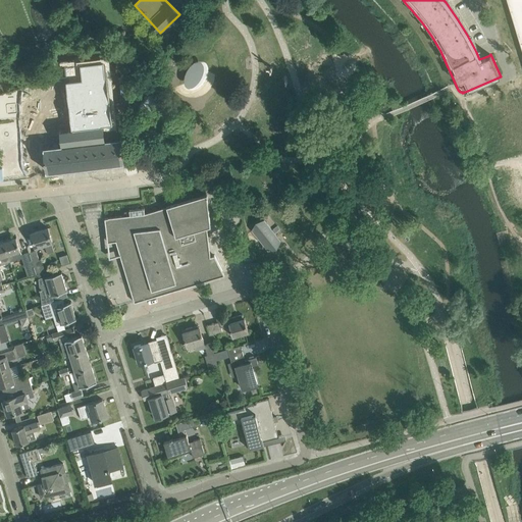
[(521,0),(507,0),(521,49),(521,0)]
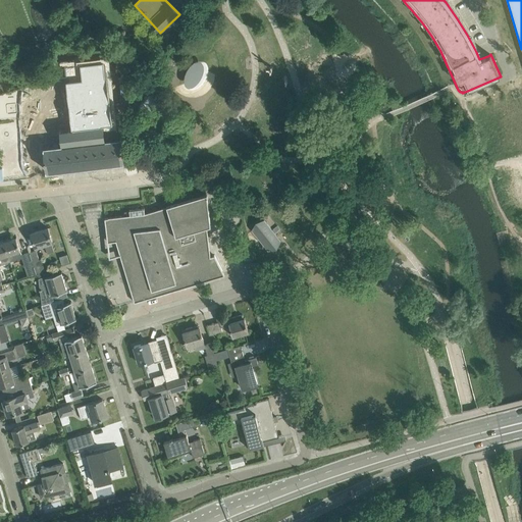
[(122,137),(121,136),(117,107),(118,107),(116,90),(89,93),(90,106),(69,109),(72,131),(70,133),(76,140),(77,143),(44,147),(46,170),(124,161),(121,138),(122,137)]
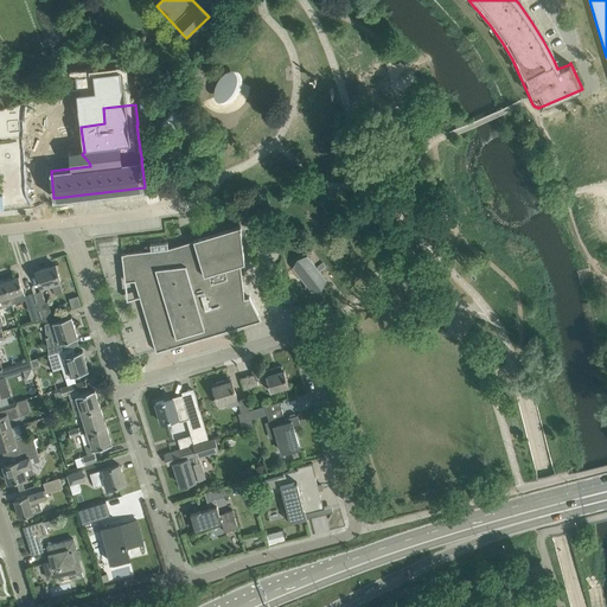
[(254,215),(244,218),(246,224),(255,222),(254,215)]
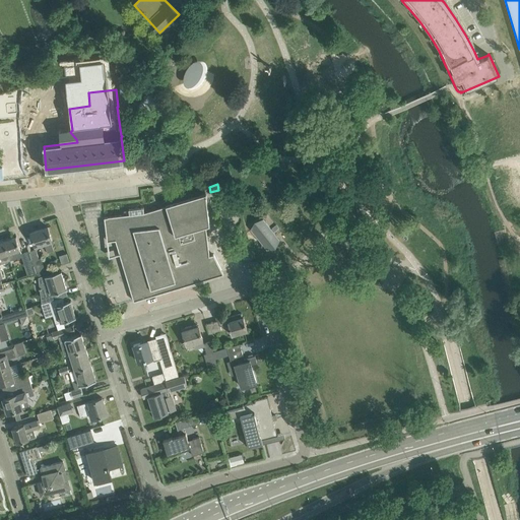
[(206,223),(208,222),(205,194),(144,212),(143,207),(129,209),(124,210),(124,214),(105,217),(108,241),(116,240),(134,301),(146,298),(146,296),(152,294),(152,296),(223,274),(213,254),(209,255),(206,223)]
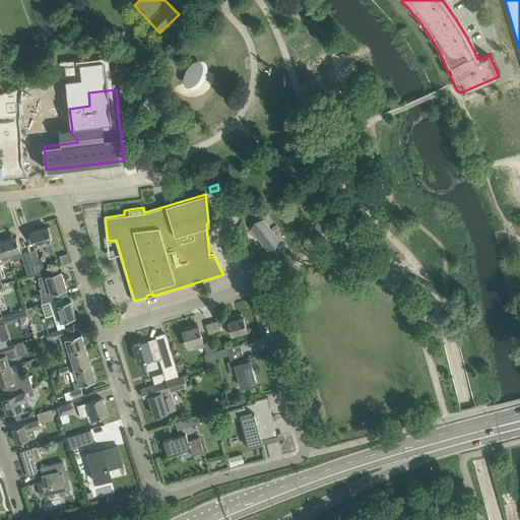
[(263,219),(251,229),(267,249),(279,240),(263,219)]
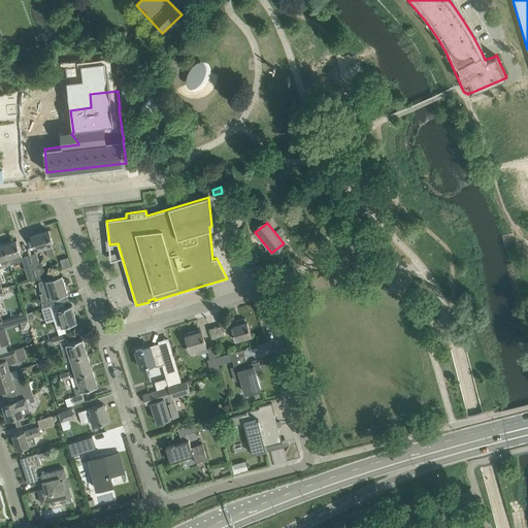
[(45,246),(48,256),(55,254),(52,244),(53,244),(48,230),(32,235),(36,250),(45,246)]
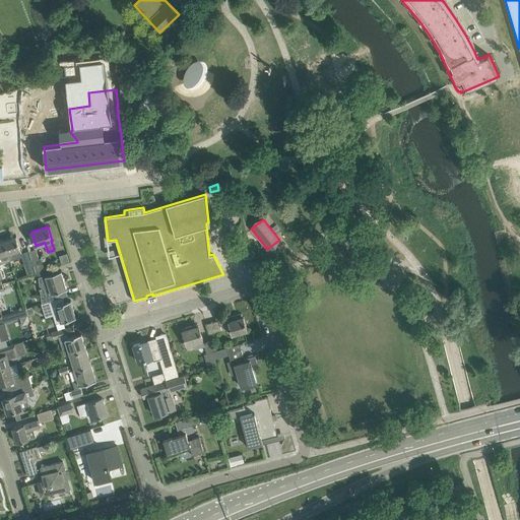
[(22,257),(21,254),(20,250),(16,237),(4,241),(10,260),(22,257)]
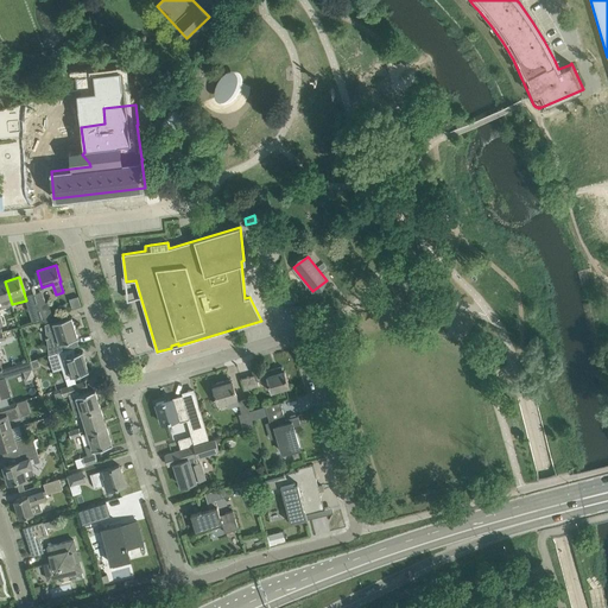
[(4,308),(12,304),(5,282),(0,283),(0,299),(1,299),(4,308)]
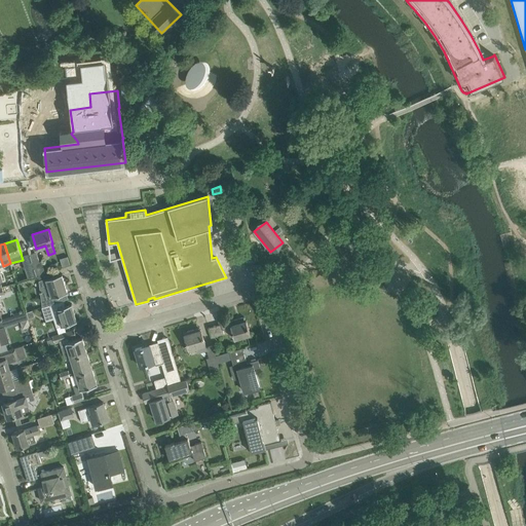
[(37,276),(45,273),(42,261),(39,262),(36,252),(30,254),(37,276)]
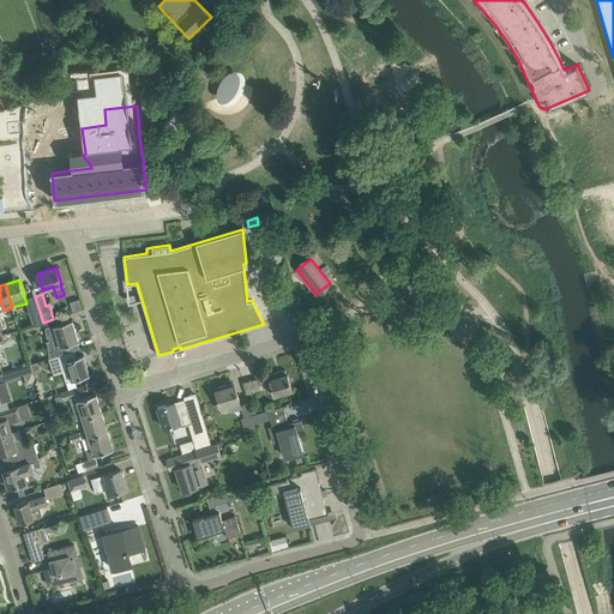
[(26,304),(34,325),(35,325),(41,323),(43,323),(35,296),(25,300),(26,304)]
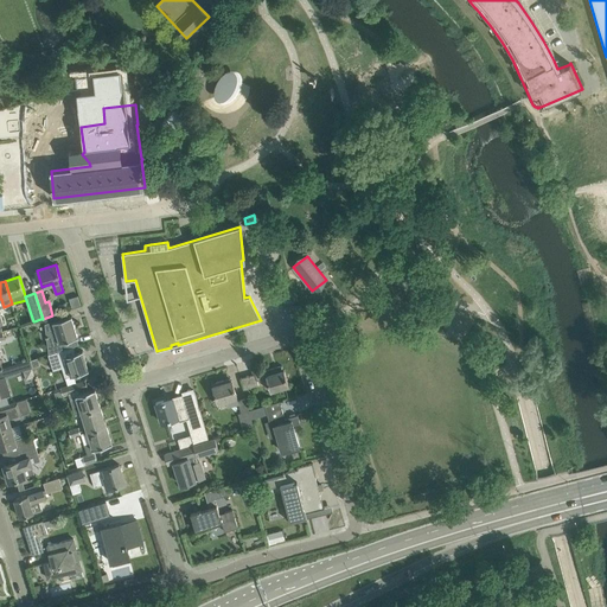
[(52,321),(46,324),(46,325),(48,336),(46,336),(46,338),(48,337),(50,353),(49,355),(75,346),(78,345),(76,338),(78,337),(78,336),(77,337),(71,317),(72,317),(72,315),(61,319),(52,321)]
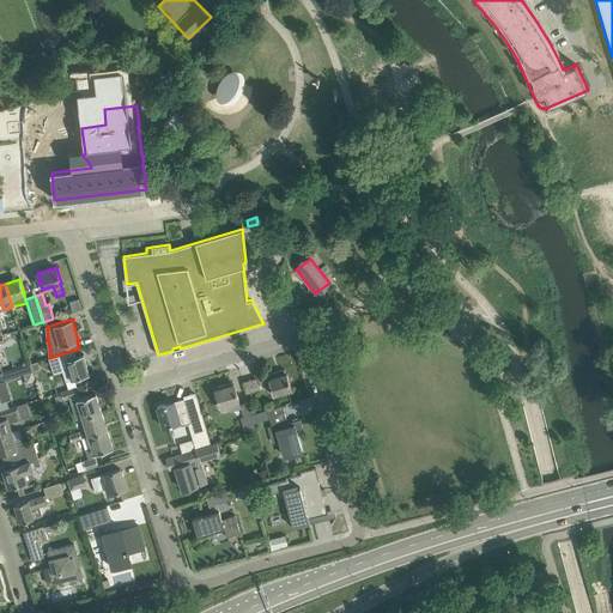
[(76,350),(49,358),(50,364),(56,363),(59,371),(62,370),(66,381),(72,378),(73,380),(79,377),(90,374),(90,372),(89,374),(83,354),(84,354),(84,353),(76,357),(73,351),(76,350)]
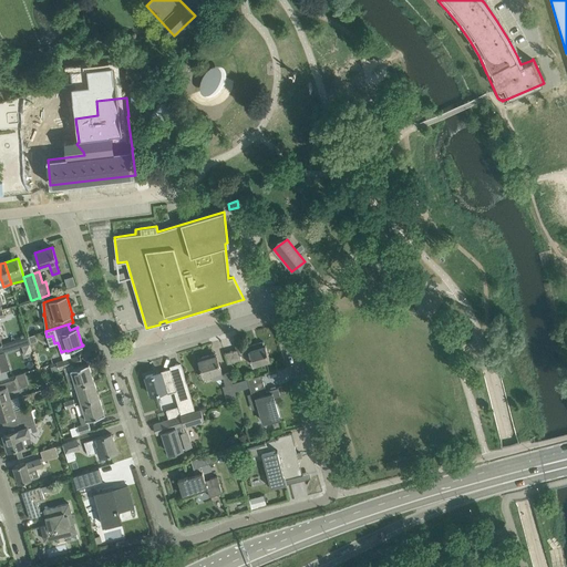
[(0,344),(0,352),(31,343),(29,337),(2,344),(0,344)]
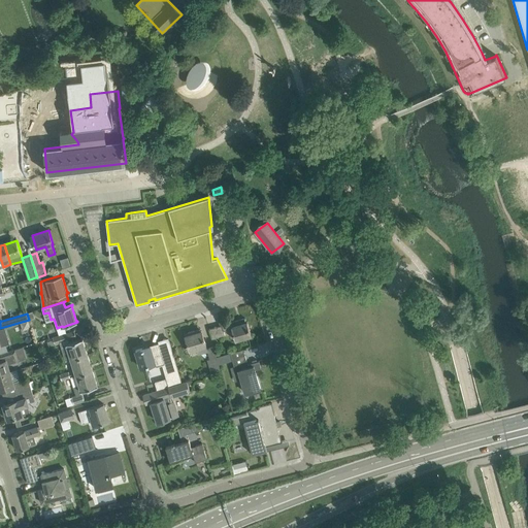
[(235,340),(241,338),(251,335),(251,336),(252,336),(248,322),(246,322),(245,318),(209,329),(212,338),(213,343),(218,342),(216,338),(225,335),(224,330),(228,329),(228,331),(232,330),(235,340)]
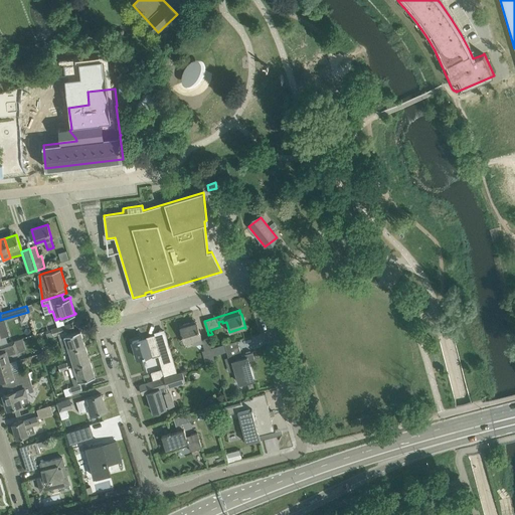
[(74,332),(73,329),(74,329),(72,322),(45,331),(47,338),(58,334),(64,352),(69,351),(86,346),(80,330),(74,332)]
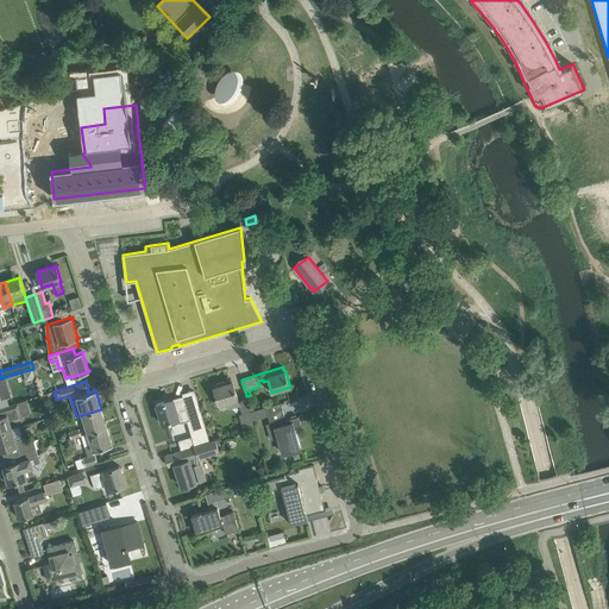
[(238,402),(236,393),(232,382),(214,387),(219,405),(220,407),(228,405),(230,408),(239,406),(243,414),(239,415),(244,431),(255,427),(246,400),(238,402)]
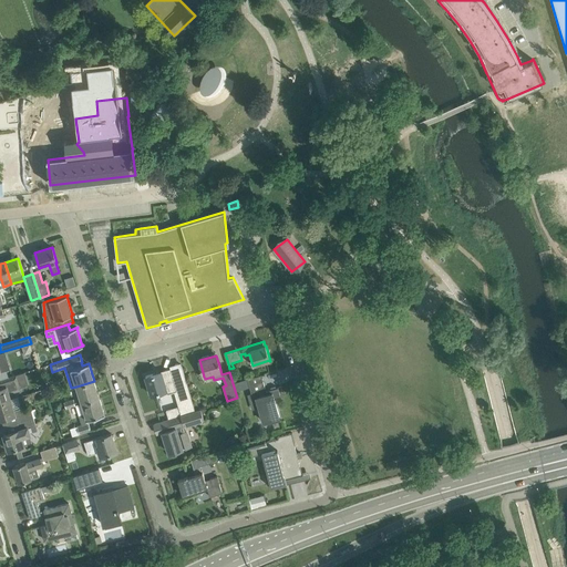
[(183,381),(182,377),(178,366),(154,373),(146,377),(152,394),(166,390),(167,393),(178,391),(175,383),(183,381)]
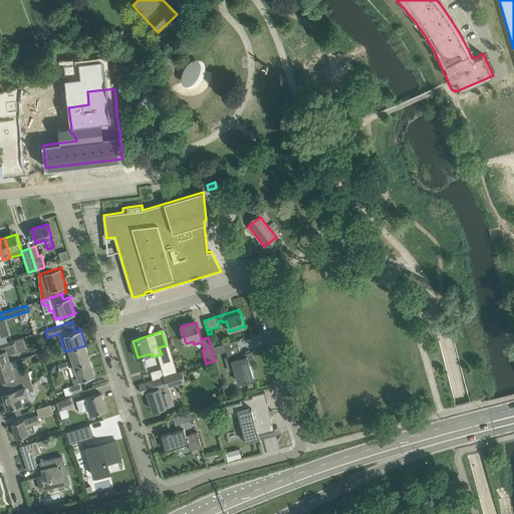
[(0,366),(11,363),(9,356),(11,355),(11,353),(19,351),(15,339),(2,343),(5,350),(0,351),(0,366)]
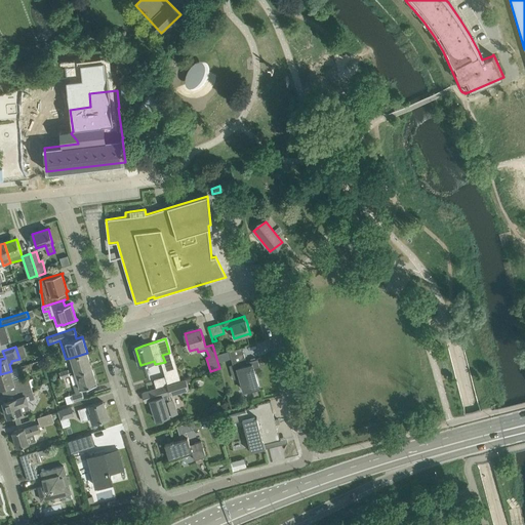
[(245,391),(249,390),(259,387),(258,387),(253,367),(258,365),(258,366),(259,366),(257,359),(246,362),(242,347),(230,350),(234,364),(231,365),(232,377),(242,377),(242,378),(240,378),(242,385),(244,385),(245,391)]
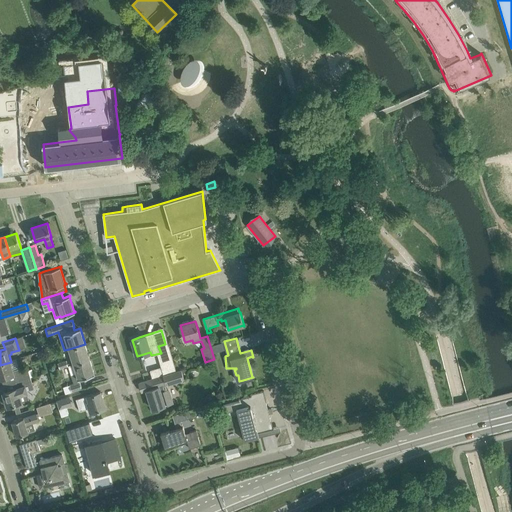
[(74,364),(90,359),(85,344),(69,349),(70,349),(73,357),(72,358),(74,364)]
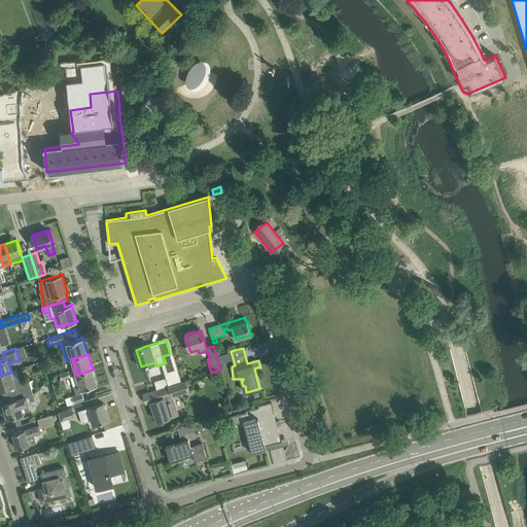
[(165,387),(182,382),(176,364),(169,367),(172,378),(163,381),(165,387)]
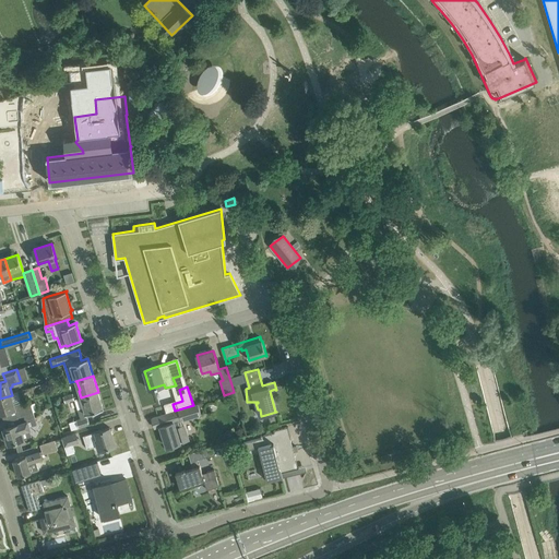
[(81,418),(87,417),(86,414),(104,408),(98,392),(81,397),(74,399),(74,400),(81,418)]
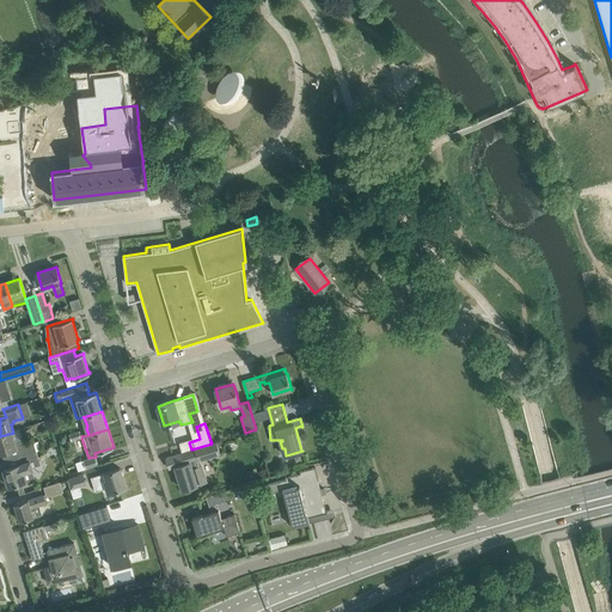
[(81,438),(81,436),(79,430),(68,434),(72,441),(81,438)]
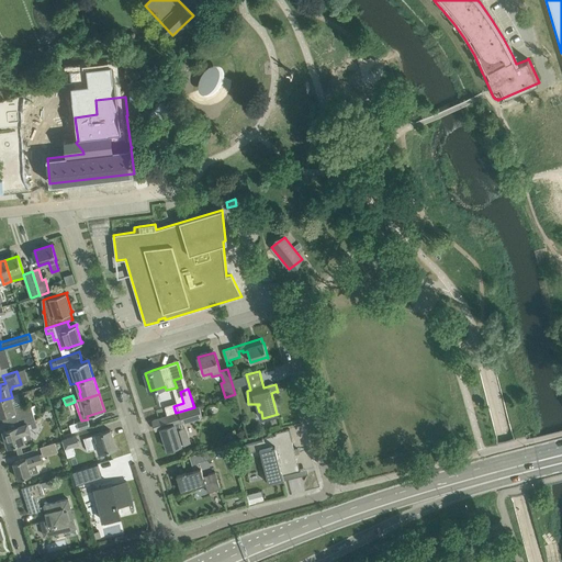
[(15,407),(12,397),(0,401),(0,415),(15,412),(18,419),(34,415),(30,403),(15,407)]
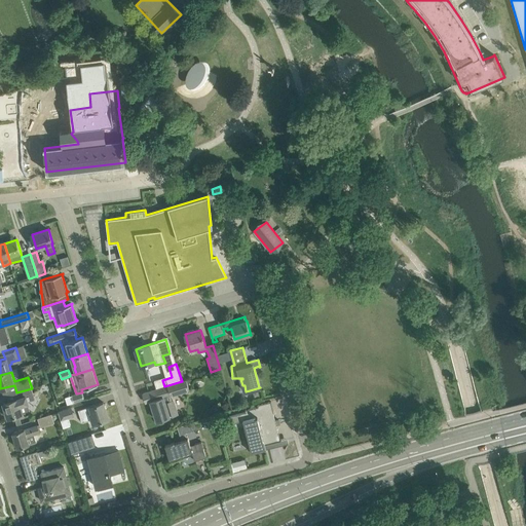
[(189,389),(189,388),(194,386),(192,379),(186,380),(182,381),(164,386),(155,389),(157,398),(151,400),(157,420),(178,414),(172,395),(189,389)]
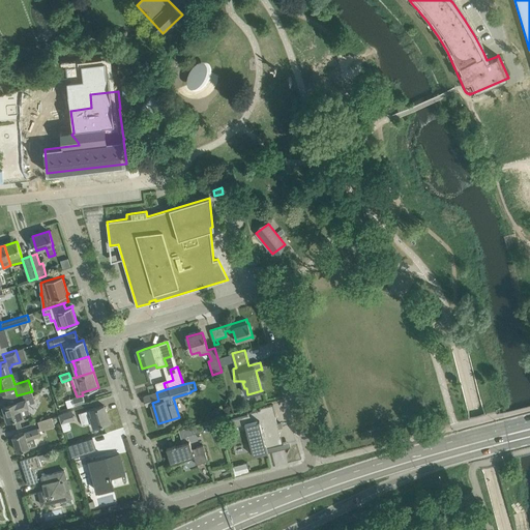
[(26,400),(33,398),(32,391),(17,395),(19,402),(3,406),(8,421),(30,414),(28,407),(26,400)]
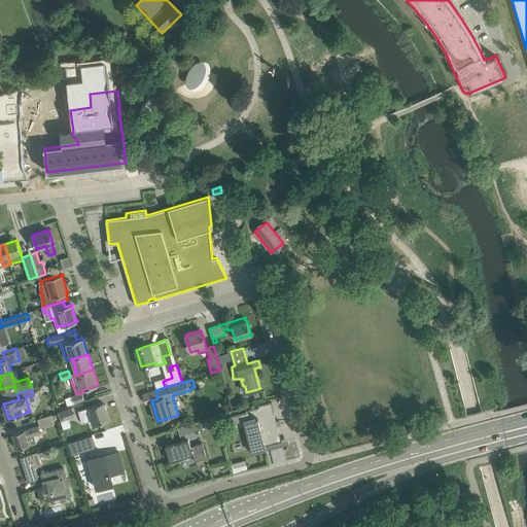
[(67,406),(84,399),(82,393),(76,394),(65,398),(67,406)]
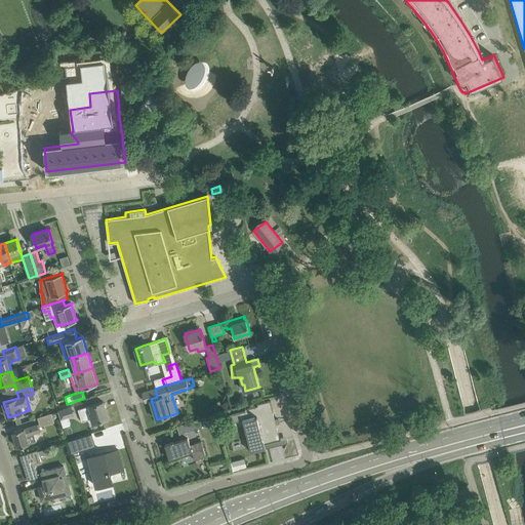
[(93,423),(98,421),(109,418),(103,401),(80,409),(82,415),(89,412),(93,423)]
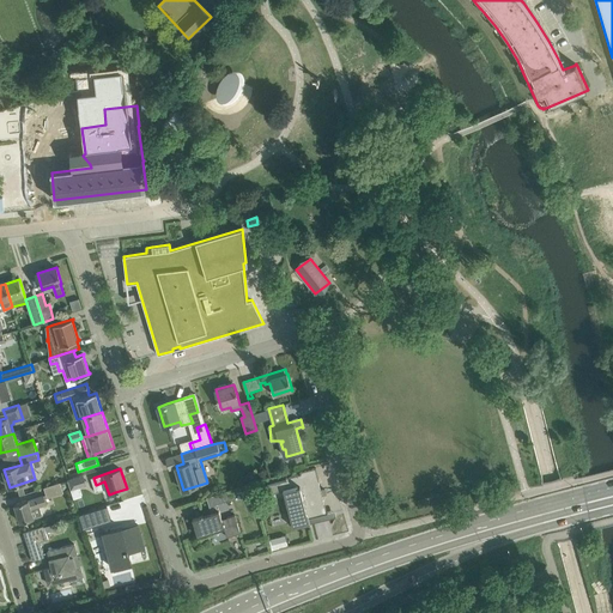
[(325,504),(315,468),(301,472),(302,474),(286,478),(287,480),(268,485),(268,493),(284,490),(290,513),(287,513),(290,523),(292,522),(292,525),(309,521),(308,519),(327,514),(327,515),(328,514),(325,504)]
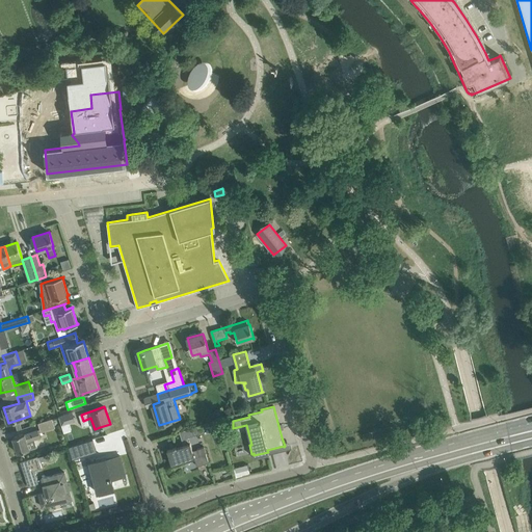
[(38,423),(42,432),(55,428),(52,419),(38,423)]
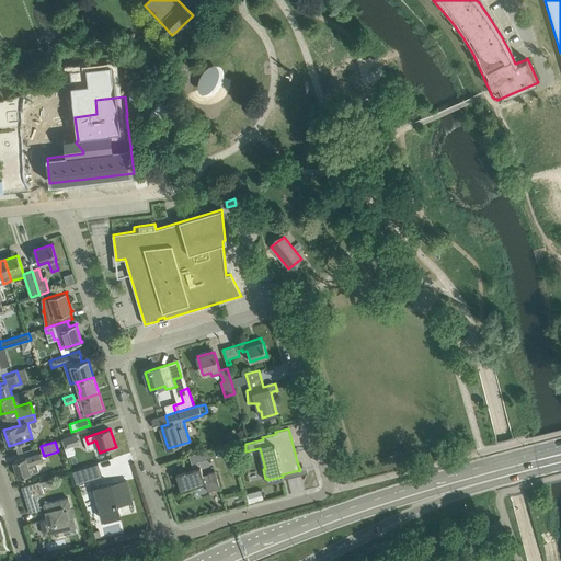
[(198,460),(205,458),(210,457),(208,449),(190,455),(194,469),(185,472),(185,471),(182,472),(176,474),(181,490),(205,483),(208,491),(220,488),(217,477),(215,471),(204,476),(198,460)]
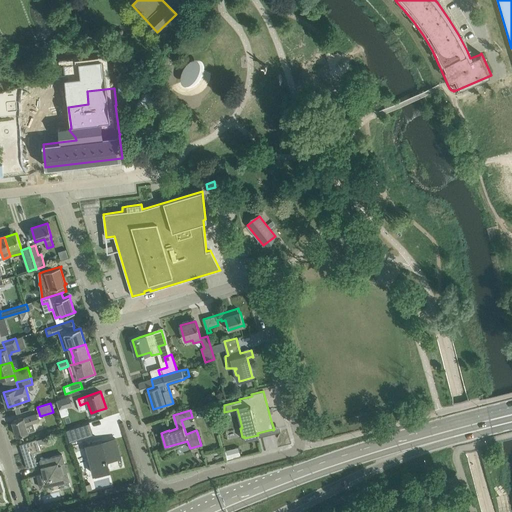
[(36,430),(33,423),(39,421),(37,415),(24,419),(24,417),(12,421),(17,436),(36,430)]
